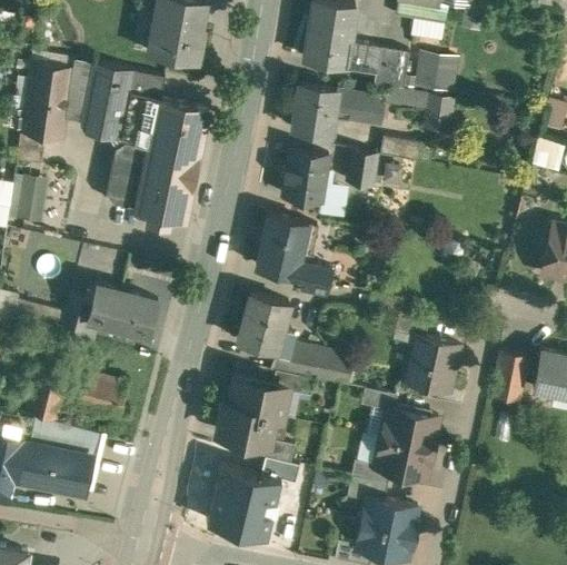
[(198,0),(159,0),(155,28),(161,29),(157,53),(150,52),(149,53),(200,62),(207,28),(204,28),(208,2),(198,0)]
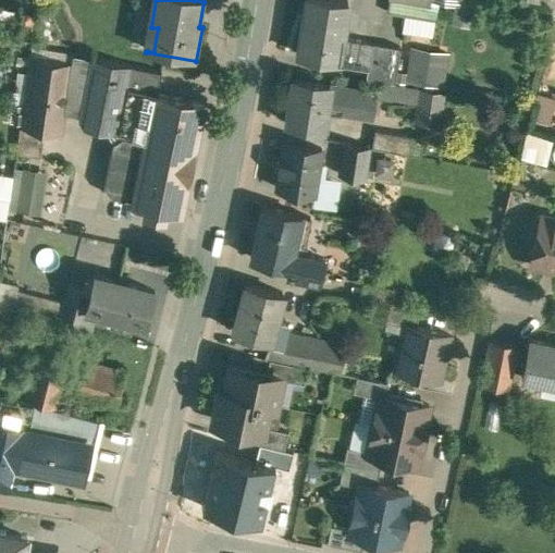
[(350,7),(311,0),(308,0),(299,58),(341,65),(341,64),(370,69),(373,47),(344,41),(350,7)]
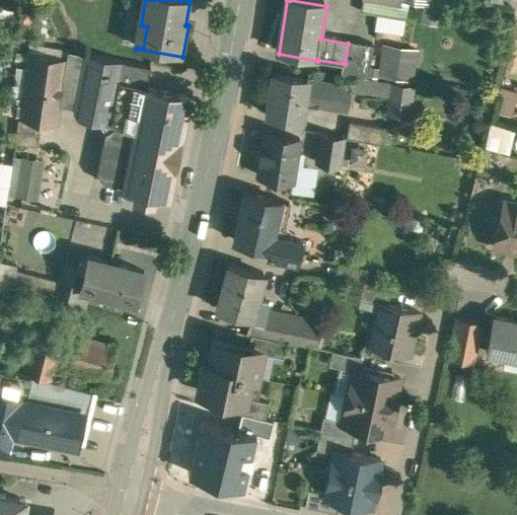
[(374,33),(402,39),(405,21),(377,16),(374,33)]
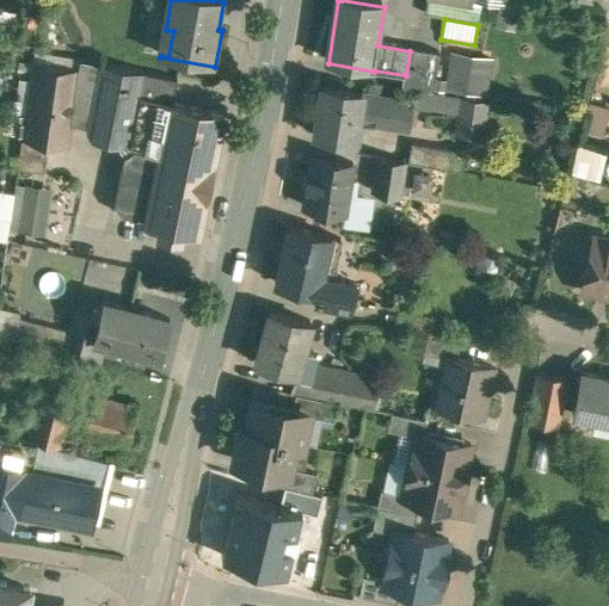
[(442,56),(410,51),(406,75),(403,91),(435,96),(442,56)]
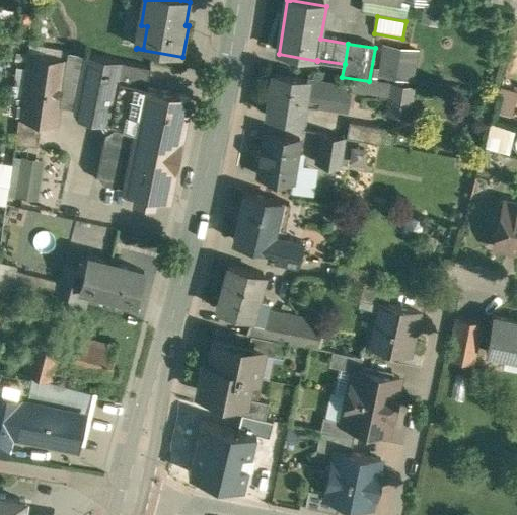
[(68,63),(30,57),(20,124),(44,127),(59,129),(68,63)]
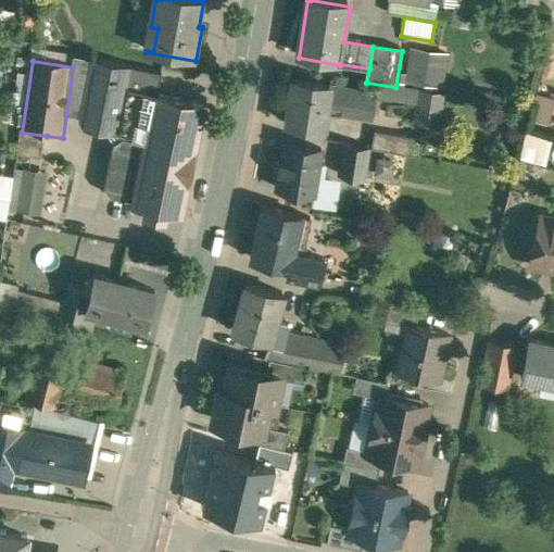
[(163,76),(95,62),(83,123),(87,129),(147,141),(156,97),(159,97),(163,76)]
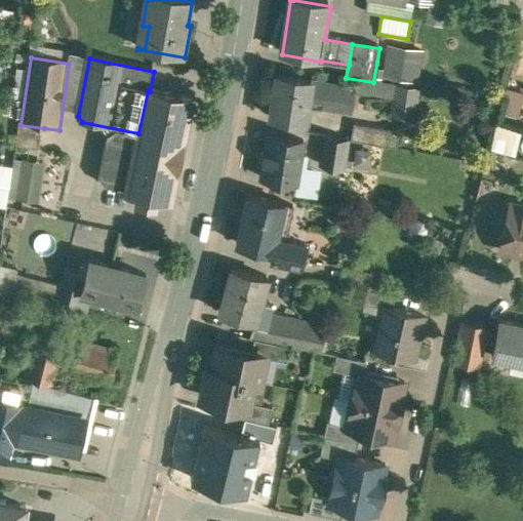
[(312,84),(278,79),(272,119),(306,124),(309,108),(325,111),(325,110),(351,114),(355,91),(312,85),(312,84)]
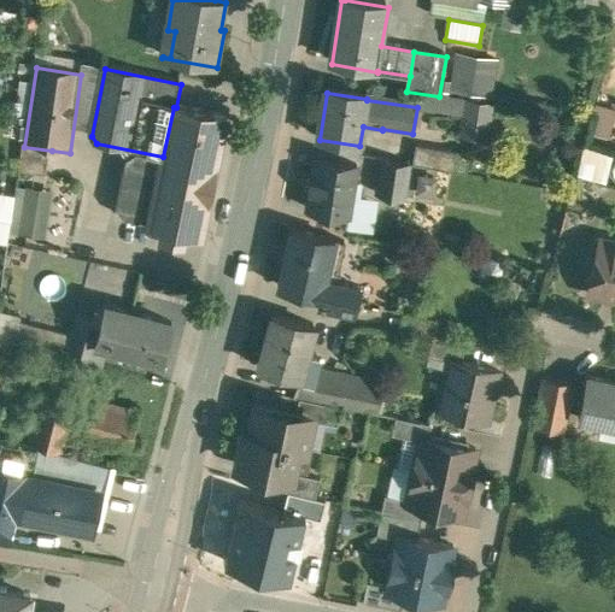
[(162,160),(217,172),(228,118),(176,107),(174,107),(163,157),(162,160)]
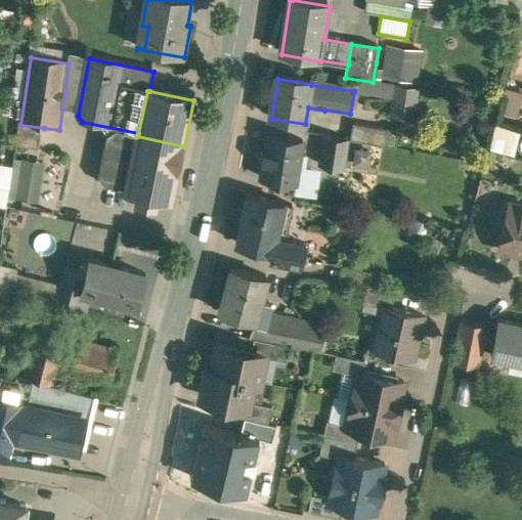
[(502,116),(518,119),(521,100),(521,94),(506,91),(502,116)]
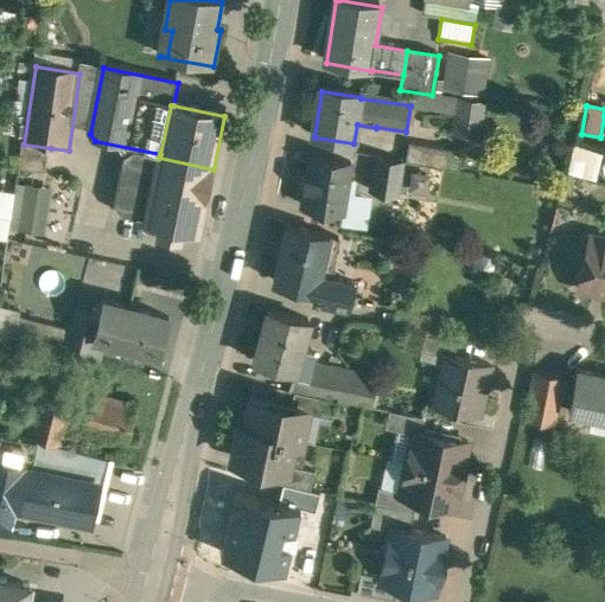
[(51,148),(24,145),(20,172),(48,177),(51,148)]
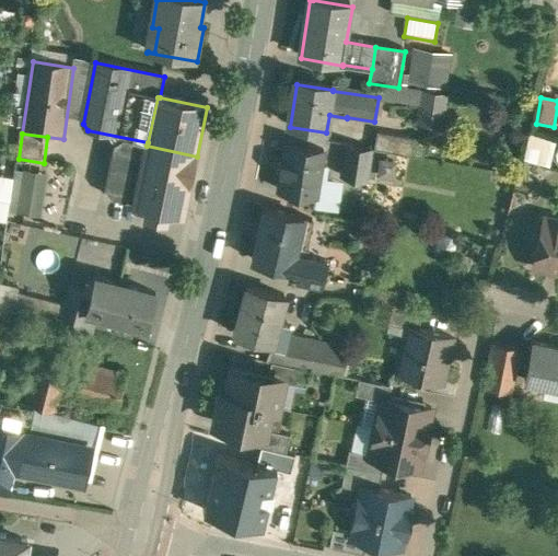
[(427,143),(380,135),(376,153),(423,161),(427,143)]
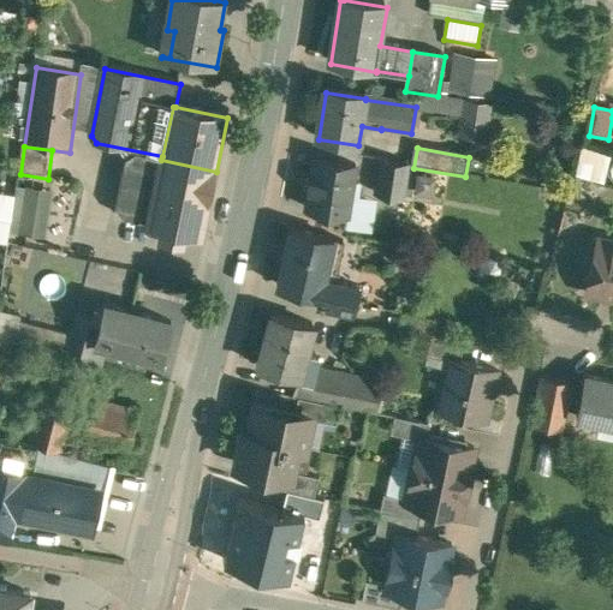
[(579,151),(572,183),(603,191),(611,159),(582,151),(579,151)]
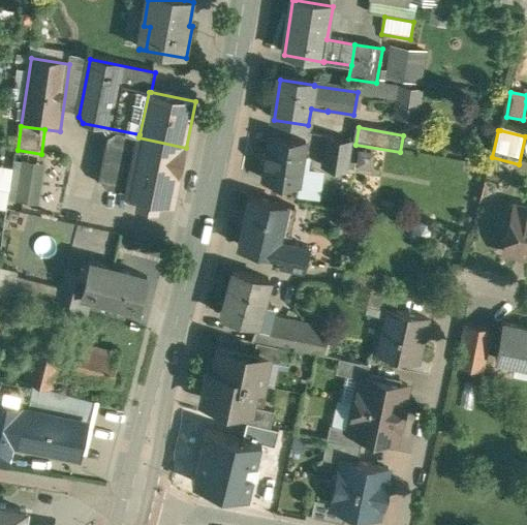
[(186,148),(138,137),(118,133),(110,140),(100,181),(106,190),(141,197),(138,207),(158,211),(160,202),(174,205),(186,148)]
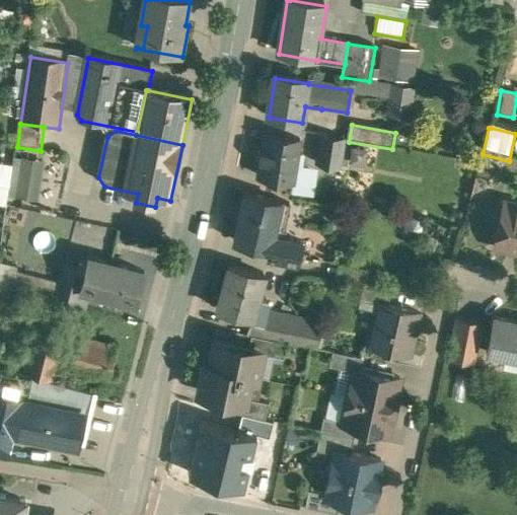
[(302,143),(266,137),(260,178),(295,185),(302,143)]
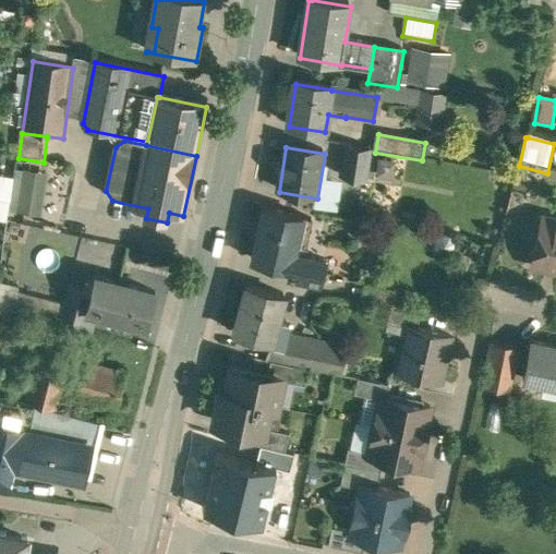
[(372,153),(348,148),(346,161),(370,166),(372,153)]
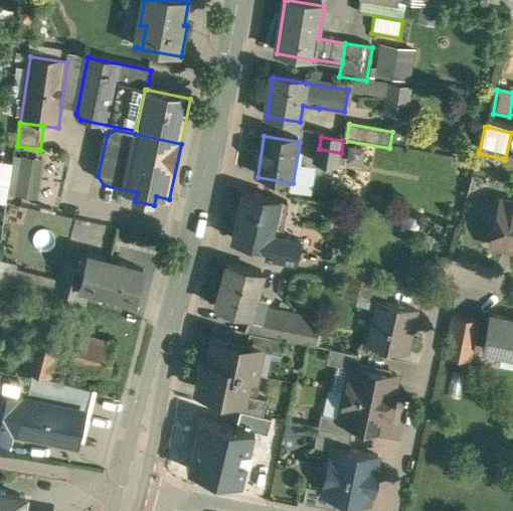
[(341,153),(319,149),(316,166),(338,170),(341,153)]
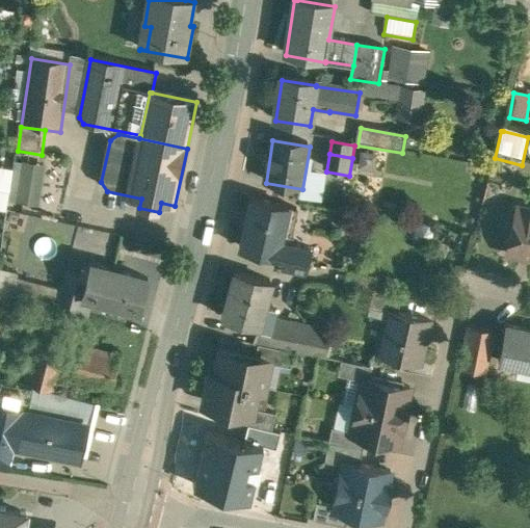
[(375,176),(378,156),(361,154),(359,174),(375,176)]
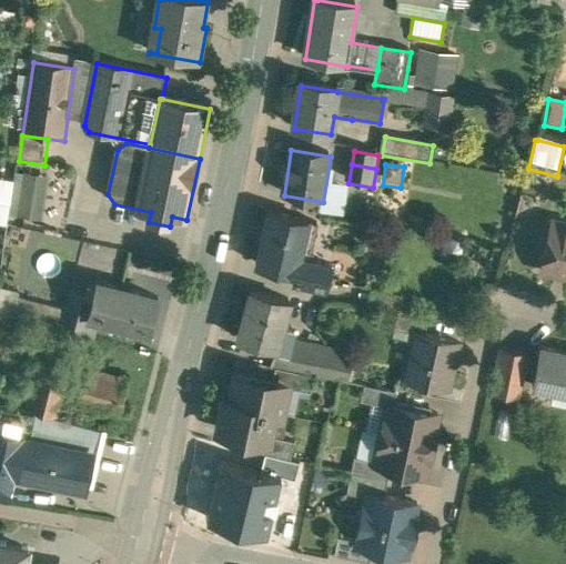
[(49,183),(17,178),(10,219),(20,220),(20,219),(43,223),(49,183)]
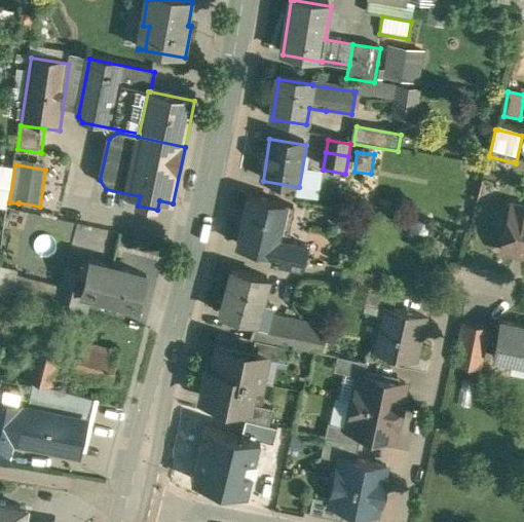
[(287,207),(250,198),(239,247),(275,255),(278,241),(288,244),(290,234),(286,233),(289,222),(292,223),(295,210),(287,208),(287,207)]
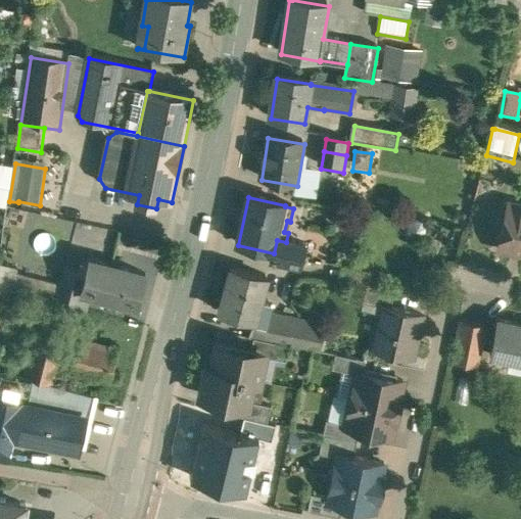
[(520,208),(510,205),(500,251),(520,256),(520,208)]
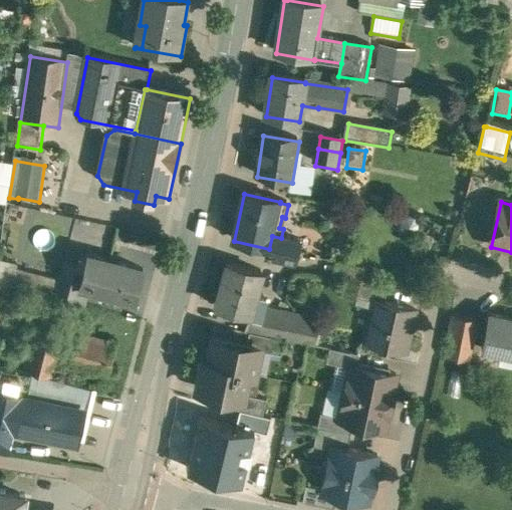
[(155,272),(163,241),(119,231),(116,244),(150,252),(146,269),(155,272)]
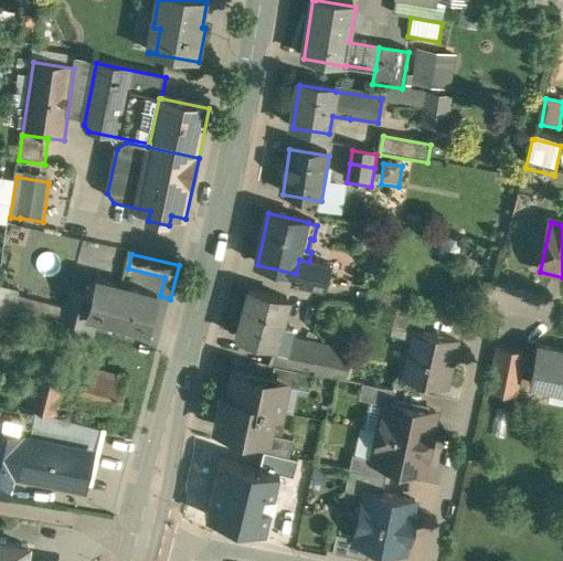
[(309,262),(299,260),(296,274),(294,281),(338,290),(342,270),(309,262)]
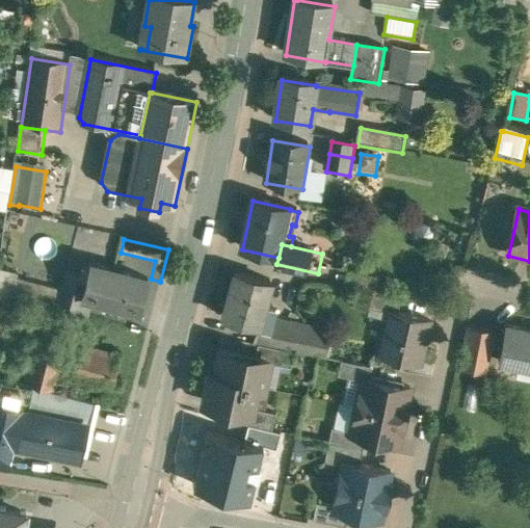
[(150,282),(91,267),(87,282),(82,299),(95,302),(140,314),(150,282)]
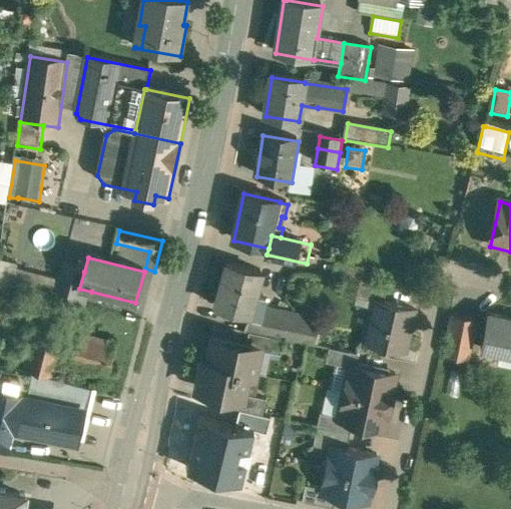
[(263,274),(227,265),(215,308),(250,317),(256,299),(263,274)]
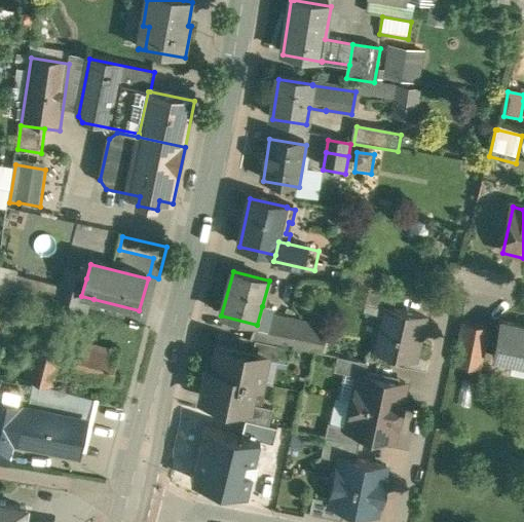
[(86,278),(67,274),(58,307),(88,315),(94,299),(81,296),(86,278)]
